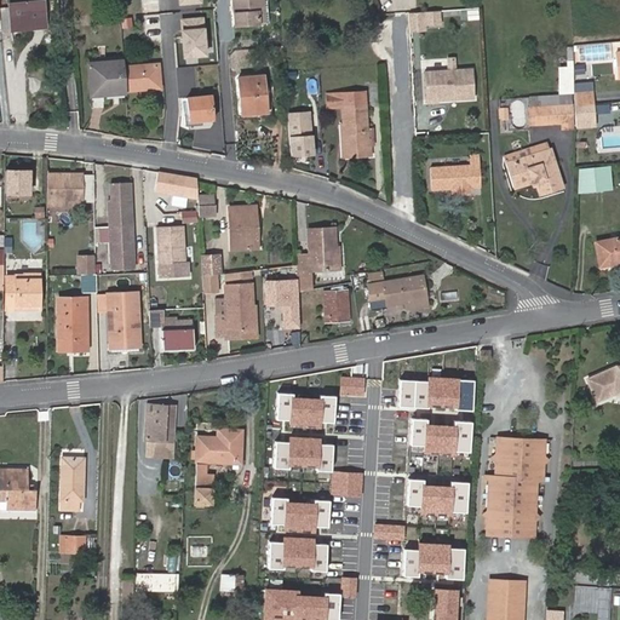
[(7,0),(9,9),(11,30),(44,28),(40,0),(7,0)]
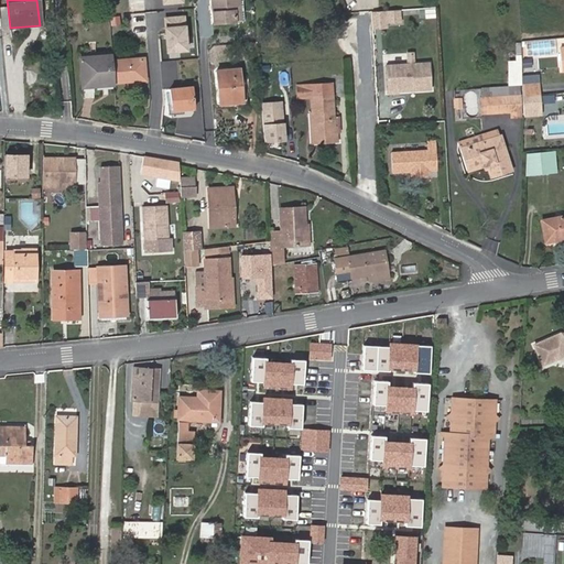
[(210,0),(214,22),(236,20),(234,0),(210,0)]
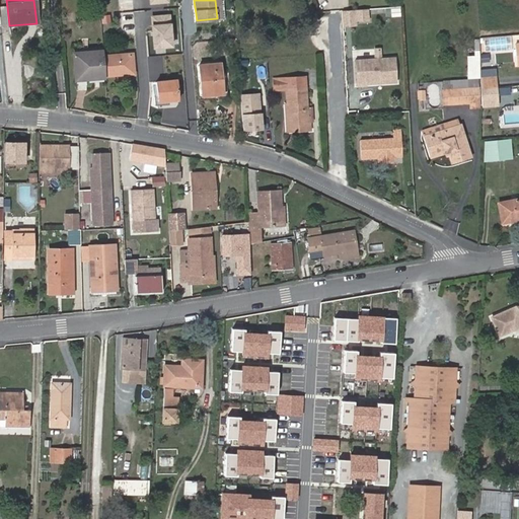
[(391,7),(392,15),(402,14),(401,6),(391,7)]
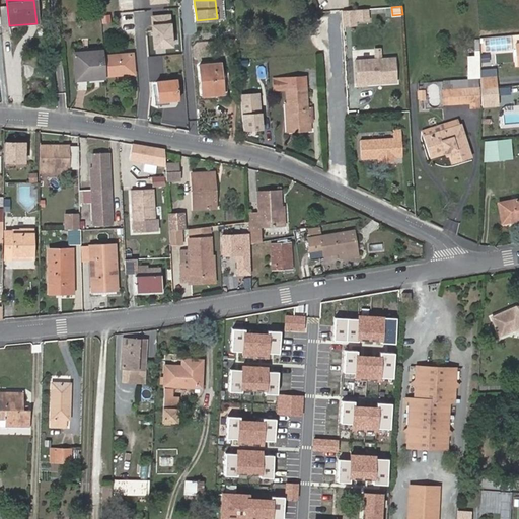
[(0,8),(0,20),(1,26),(9,25),(7,7),(0,8)]
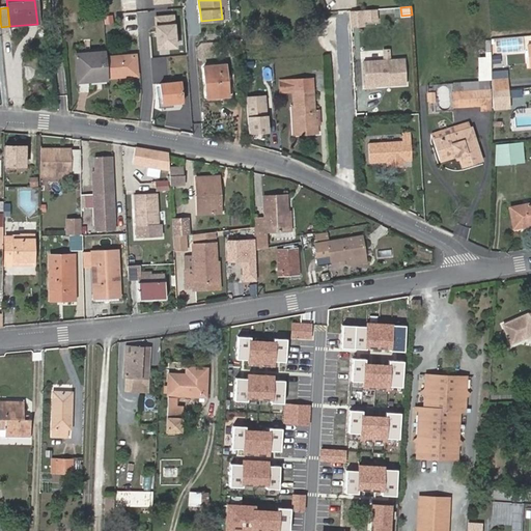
[(144,9),(132,9),(132,31),(143,31),(144,9)]
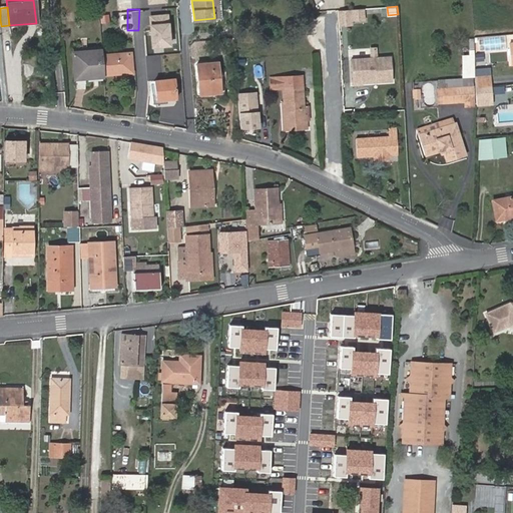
[(351,9),(338,10),(339,25),(352,24),(351,9)]
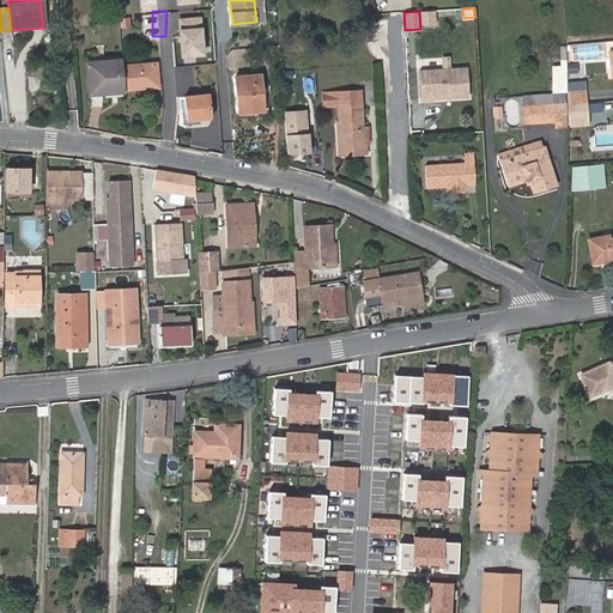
[(202,17),(178,18),(181,60),(205,58),(202,17)]
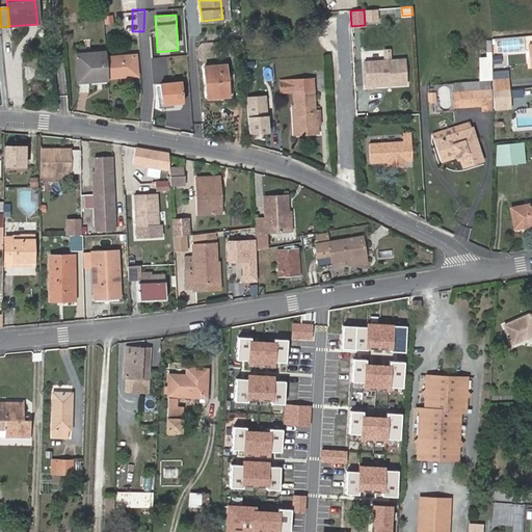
[(503,37),(503,52),(525,52),(525,37),(503,37)]
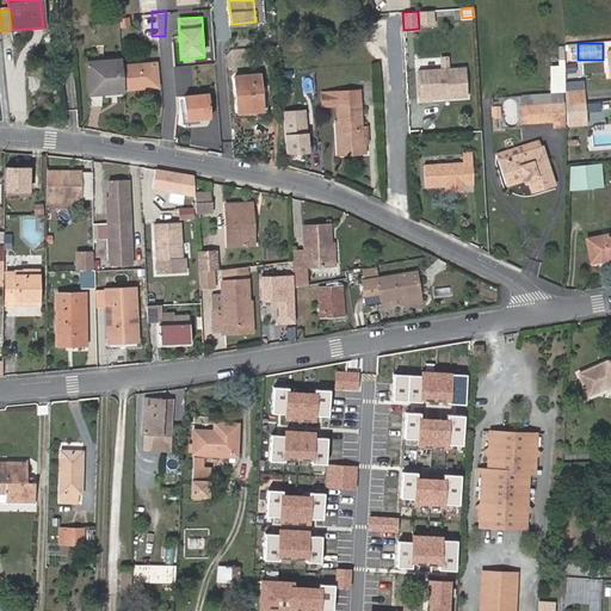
[(122,65),(121,59),(86,62),(90,94),(124,91),(123,90),(122,65)]
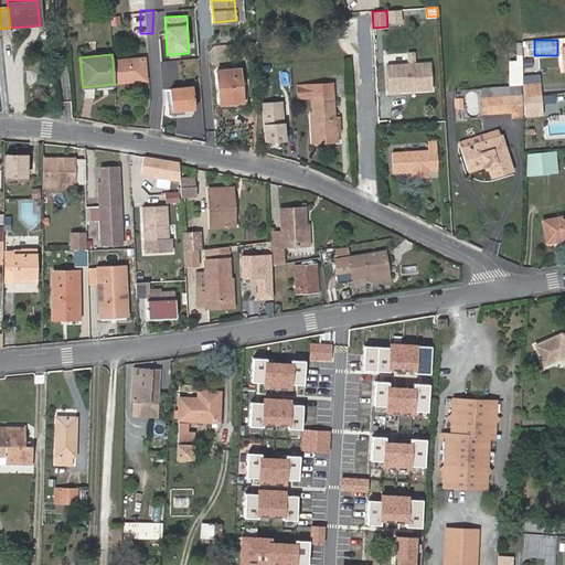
[(113,60),(114,83),(148,80),(146,57),(113,60)]
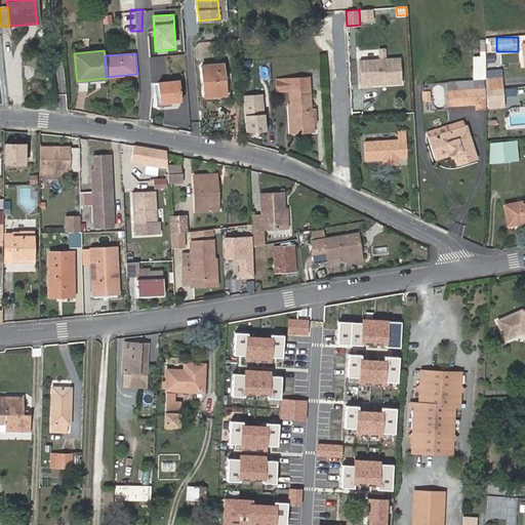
[(487,54),(487,68),(496,68),(496,54),(487,54)]
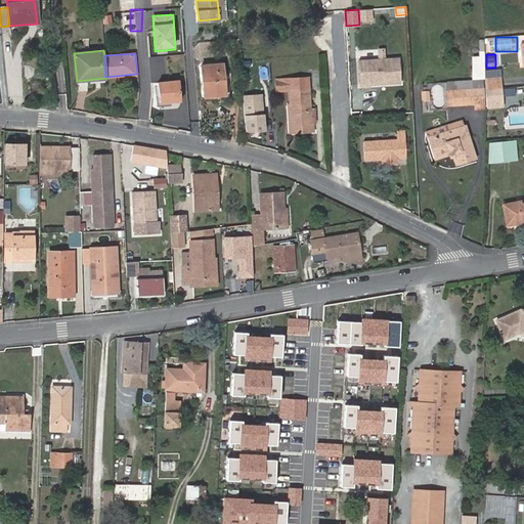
[(370,86),(369,84),(369,81),(383,81),(383,83),(400,82),(399,58),(359,60),(361,86),(370,86)]
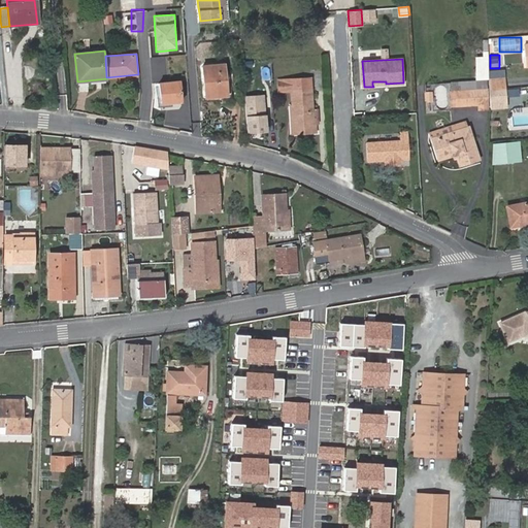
[(203,66),(206,97),(228,95),(226,64),(203,66)]
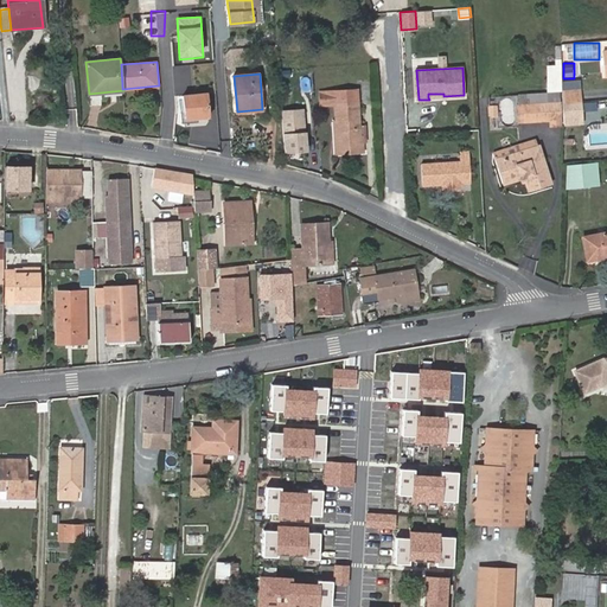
[(184,85),(186,119),(210,117),(206,83),(184,85)]
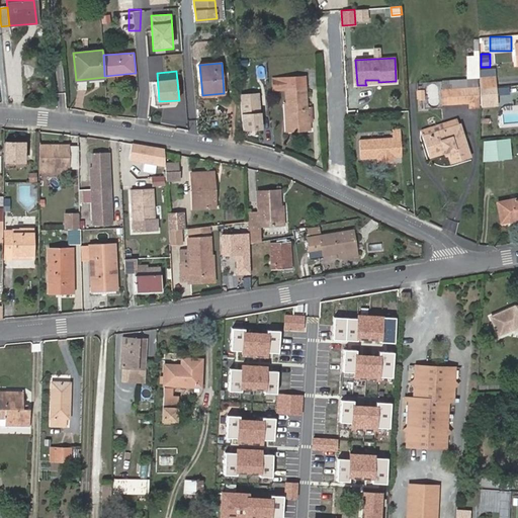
[(240,93),(255,92),(254,71),(239,72),(240,93)]
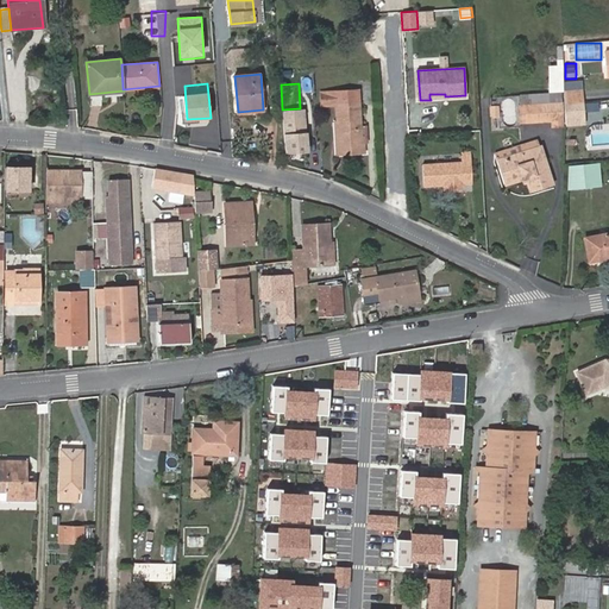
[(338,145),(362,144),(358,92),(324,94),(325,102),(336,101),(338,145)]
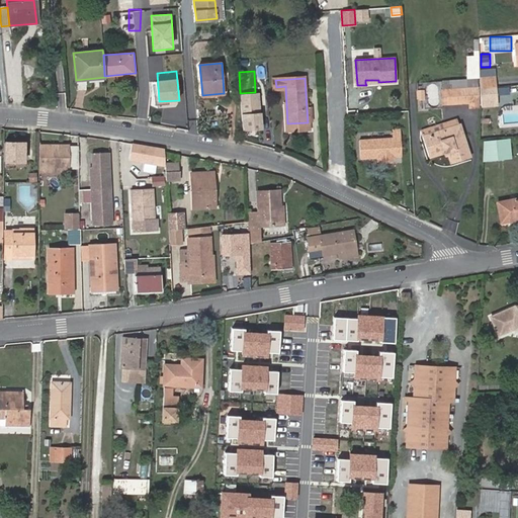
[(449,90),(477,88),(477,80),(448,82),(449,90)]
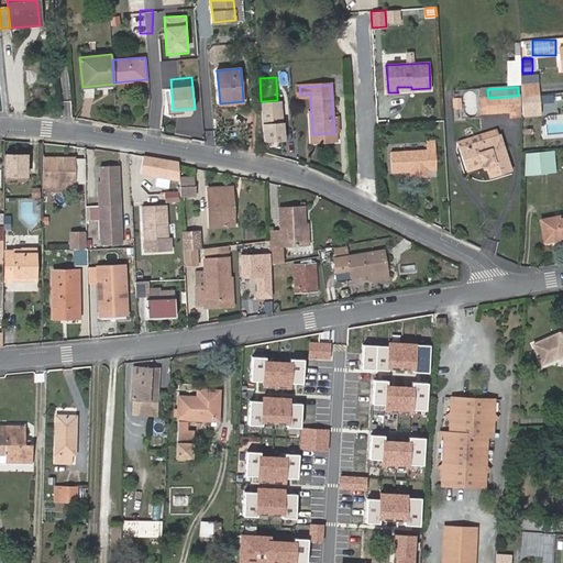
[(522,88),(522,98),(538,97),(538,87),(522,88)]
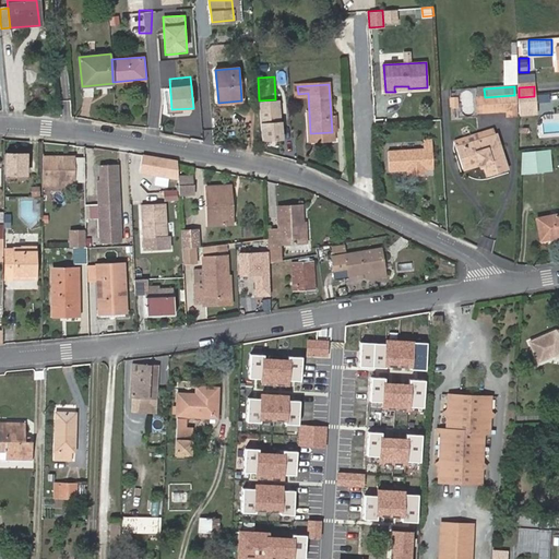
[(515,116),(514,95),(485,97),(486,113),(504,111),(506,117),(515,116)]
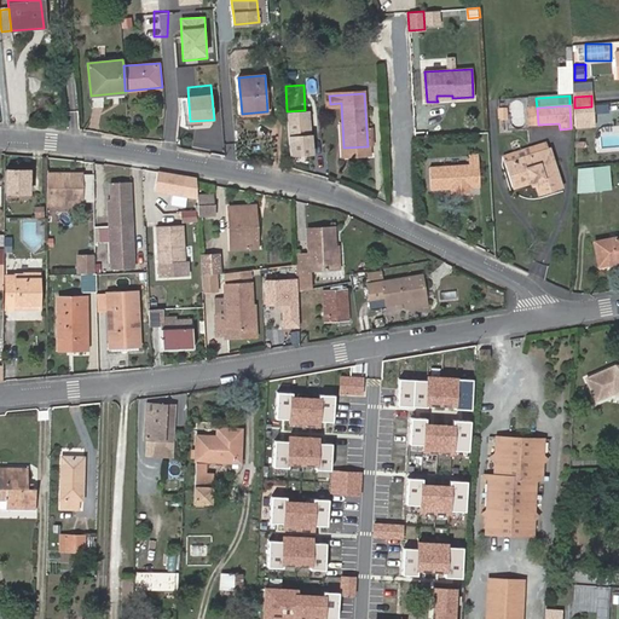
[(528,125),(538,125),(537,108),(527,108),(528,125)]
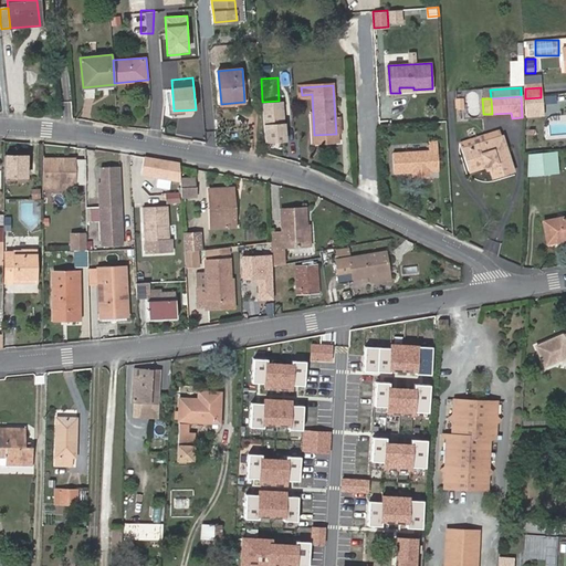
[(285,102),(262,103),(264,144),(287,142),(285,102)]
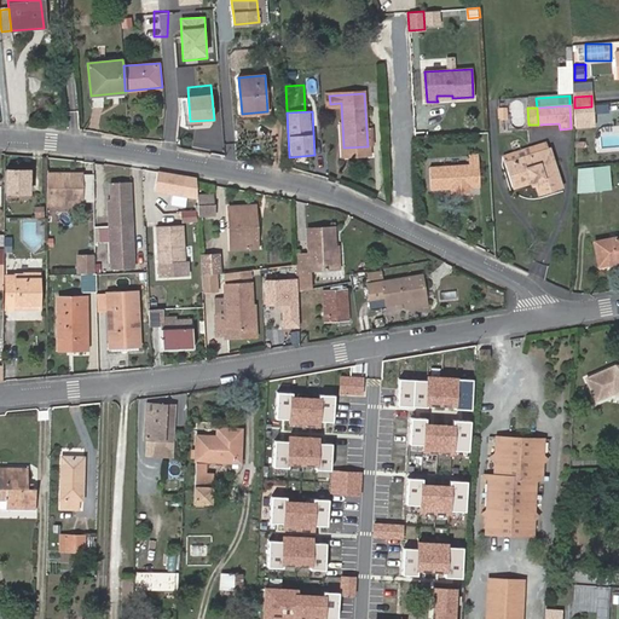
[(504,156),(507,162),(550,149),(548,142),(504,156)]
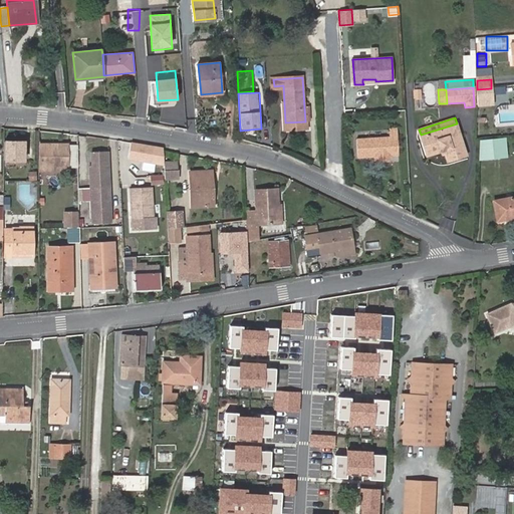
[(445,149),(446,154),(448,161),(467,155),(457,123),(421,135),(428,155),(442,150),(445,149)]
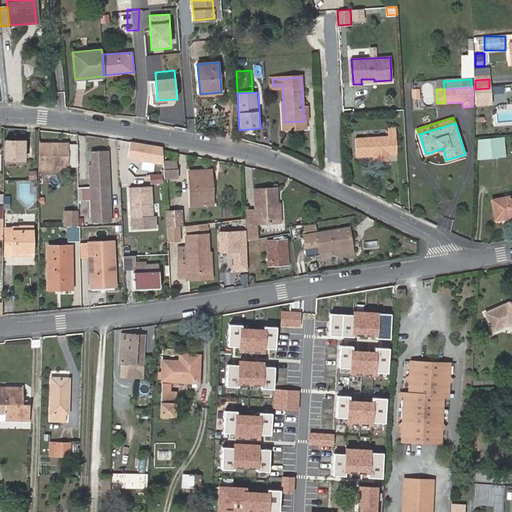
[(378,155),(378,159),(391,159),(390,155),(397,154),(396,129),(389,130),(389,136),(355,138),(356,156),(373,155),(378,155)]
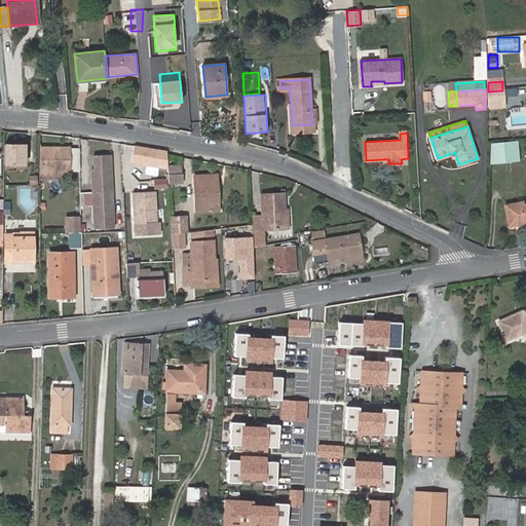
[(28,143),(5,142),(5,164),(28,164),(28,143)]
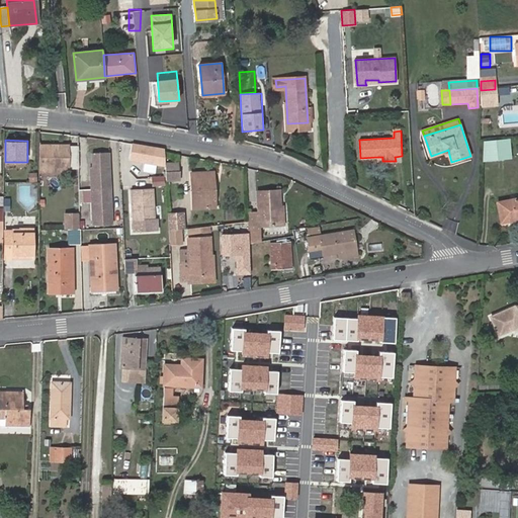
[(509,140),(485,142),(484,160),(511,157),(509,140)]
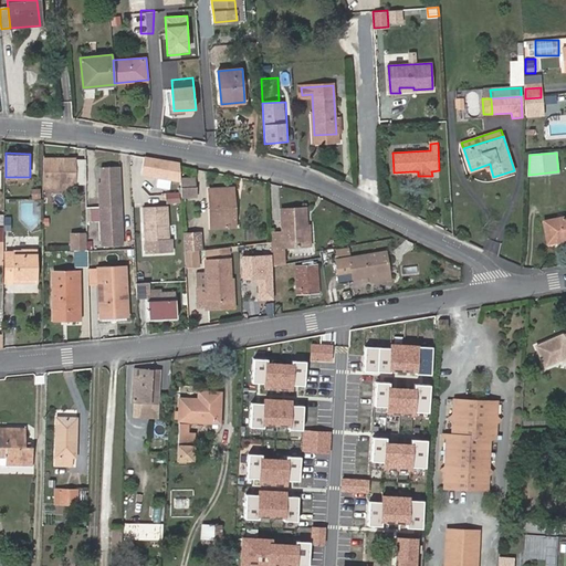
[(129,154),(130,171),(144,174),(145,156),(129,154)]
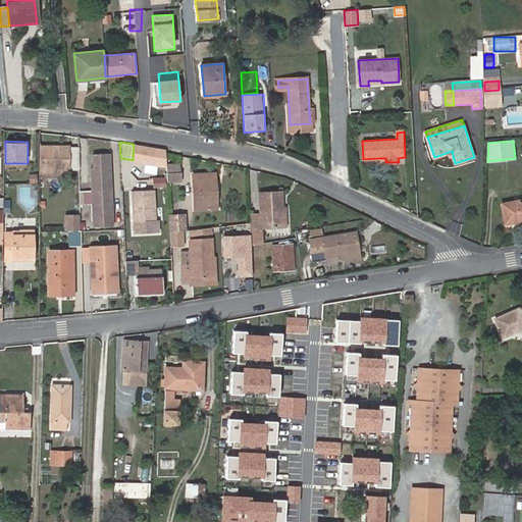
[(159,149),(134,144),(133,160),(157,164),(159,149)]
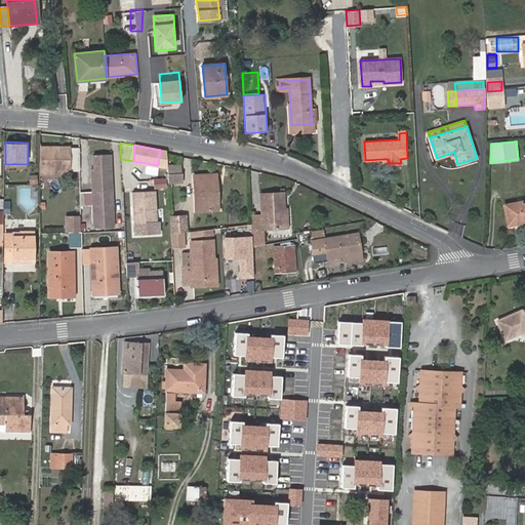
[(70,147),(40,147),(40,171),(70,171),(70,147)]
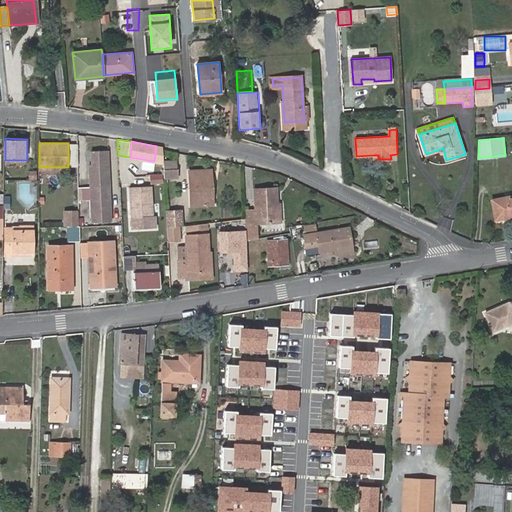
[(108,150),(92,151),(93,164),(90,165),(94,222),(113,221),(111,199),(108,199),(107,186),(110,185),(108,150)]
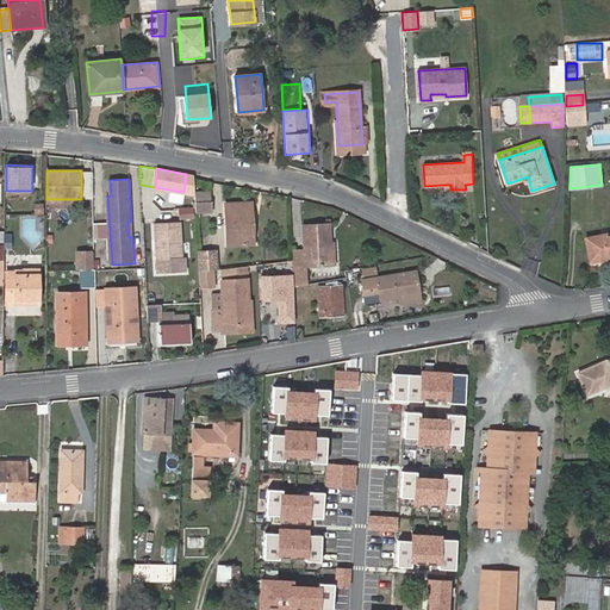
[(195,191),(195,200),(212,200),(211,190),(195,191)]
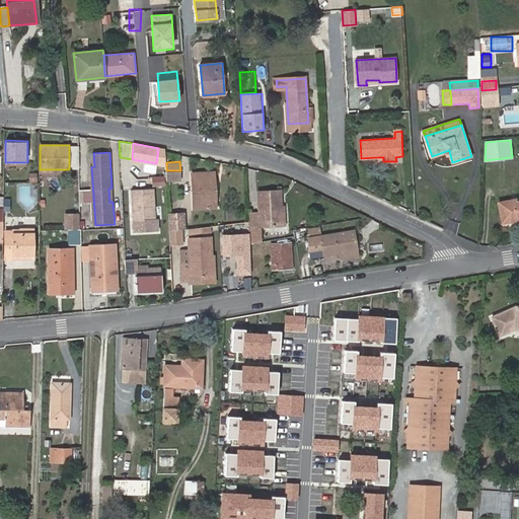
[(180,170),(166,170),(166,179),(180,178),(180,170)]
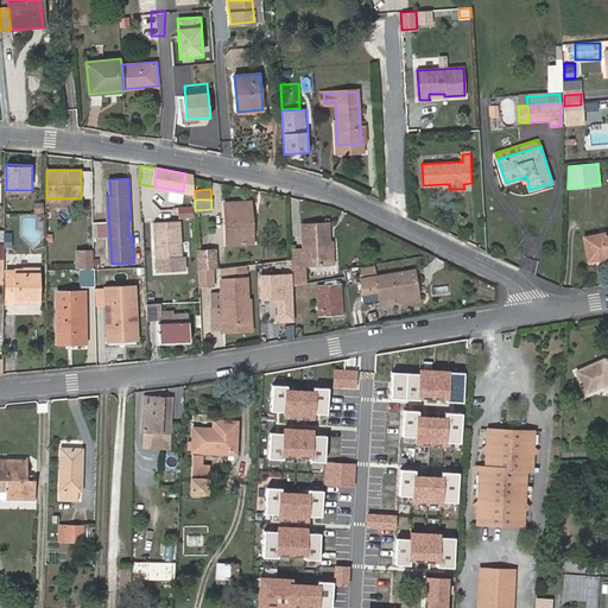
[(228,245),(253,244),(251,202),(226,203),(228,245)]
